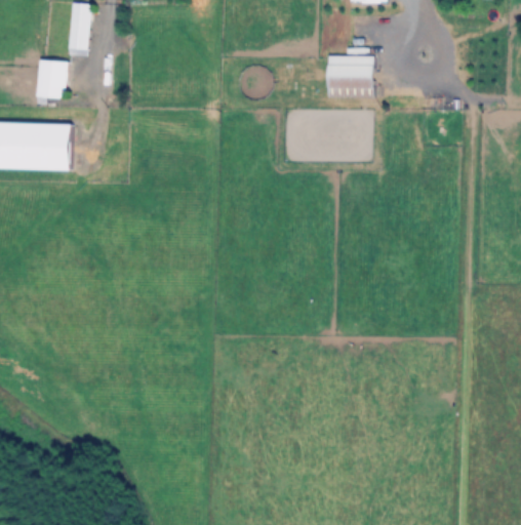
[(90,4),(85,54),(67,52),(72,3),(90,4)]
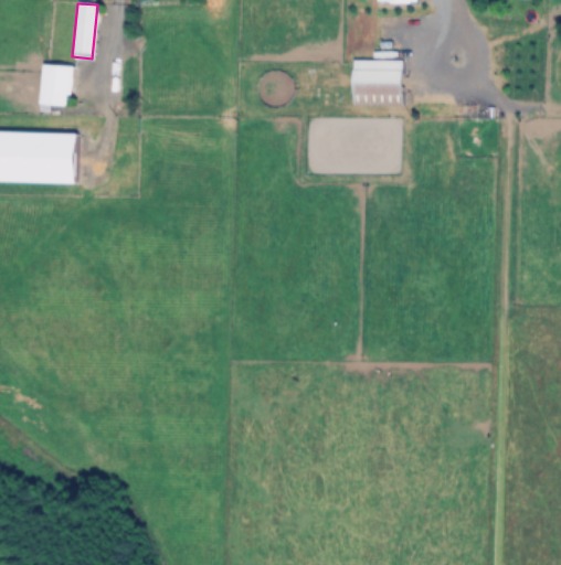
[(522,21),(522,10),(532,10),(531,21),(522,21)]
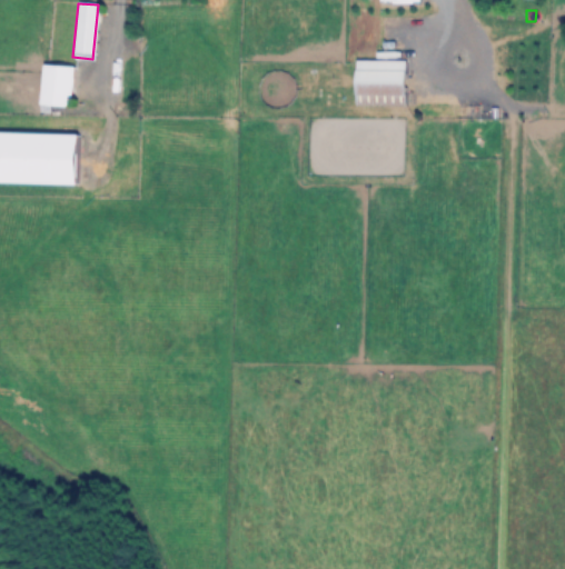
[(357,60),(404,61),(403,105),(356,105),(357,60)]
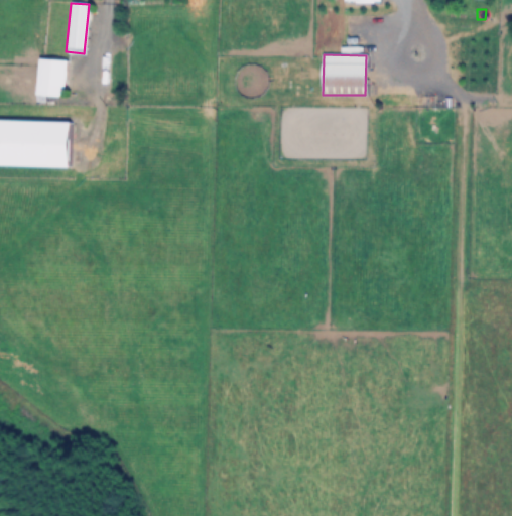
[(66,61),(62,98),(43,96),(42,101),(35,101),(38,59),(66,61)]
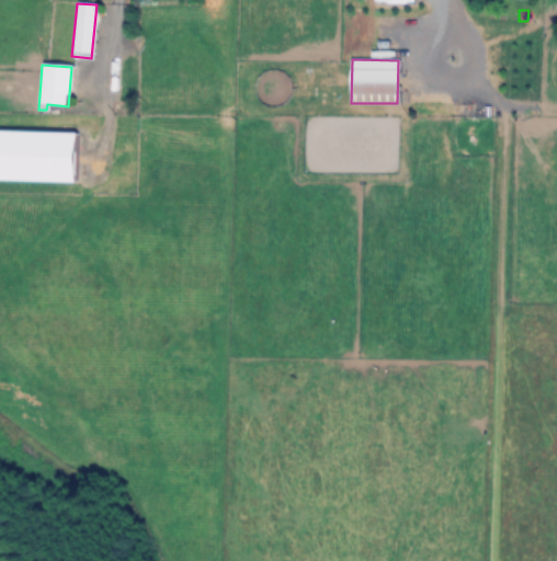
[(0,129),(76,134),(74,182),(0,178),(0,129)]
